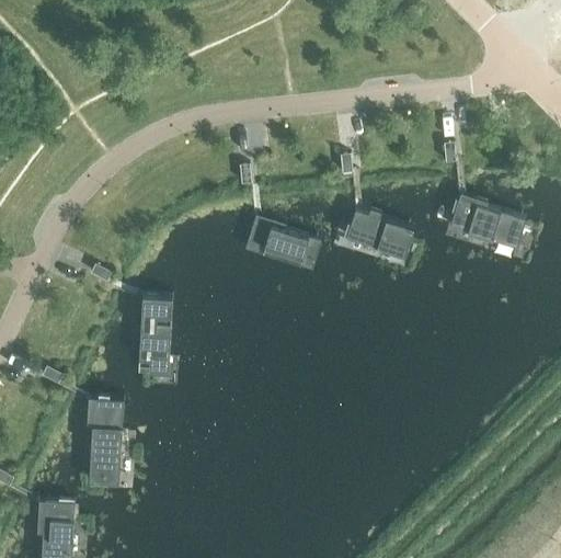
[(444,144),(446,161),(456,160),(454,143),(444,144)]
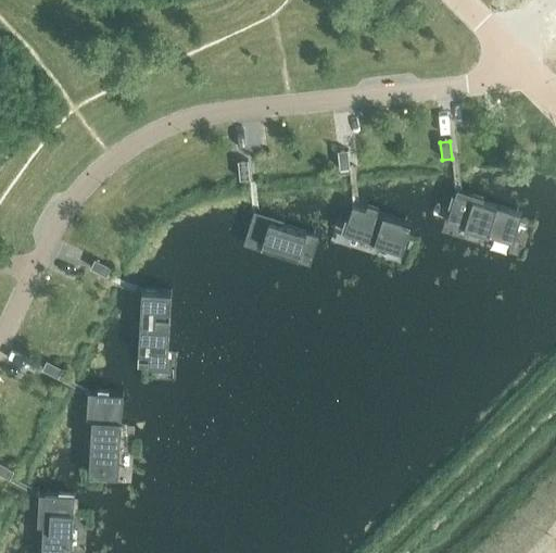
[(349,171),(346,153),(337,154),(339,172),(349,171)]
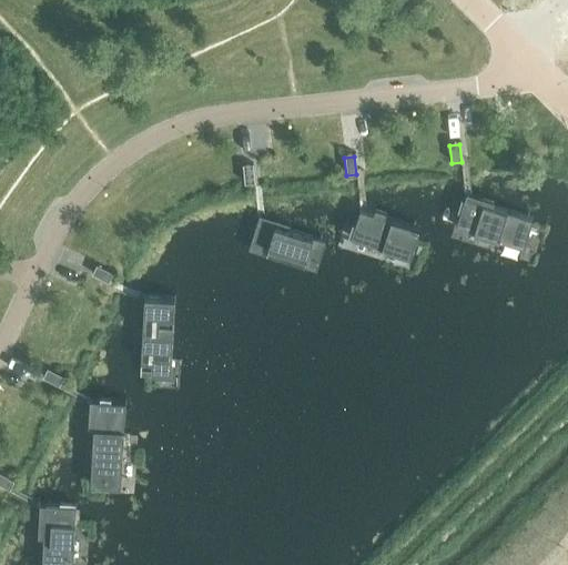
[(242,168),(244,185),(254,185),(252,168),(242,168)]
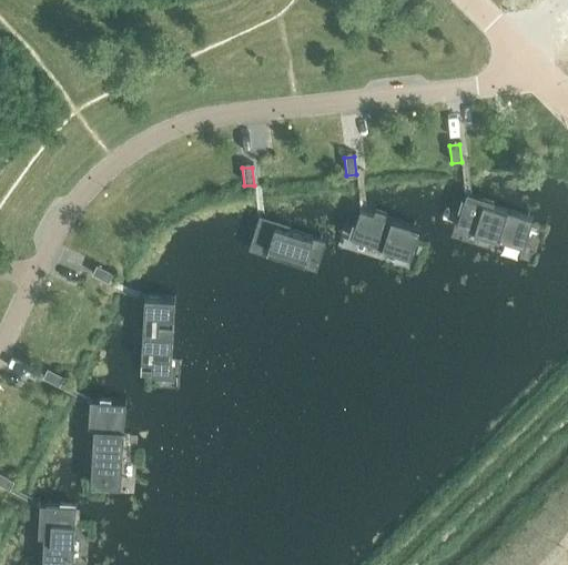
[(531,222),(464,201),(455,230),(495,242),(523,251),(531,222)]
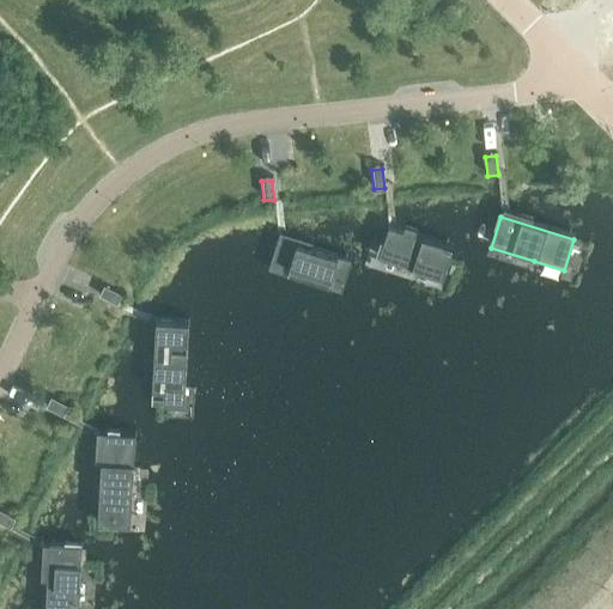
[(387,230),(377,261),(442,280),(451,249),(387,230)]
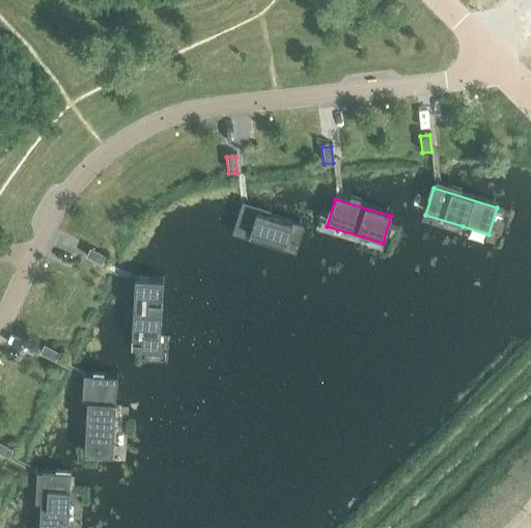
[(241,210),(231,237),(296,256),(304,229),(241,210)]
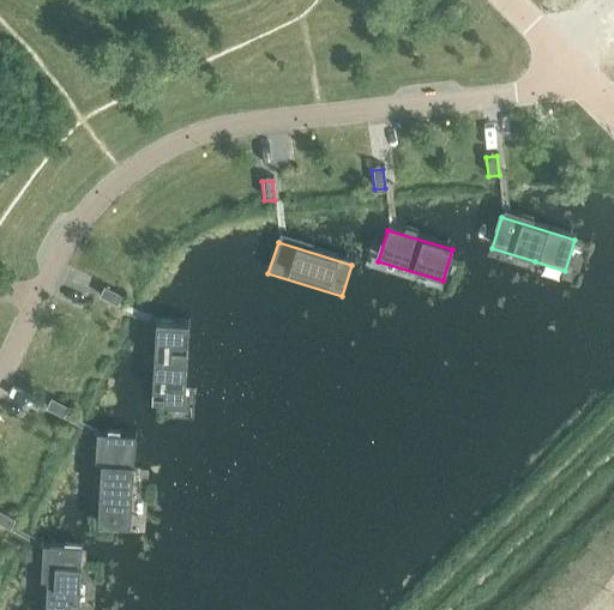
[(104,289),(100,300),(116,307),(121,297),(104,289)]
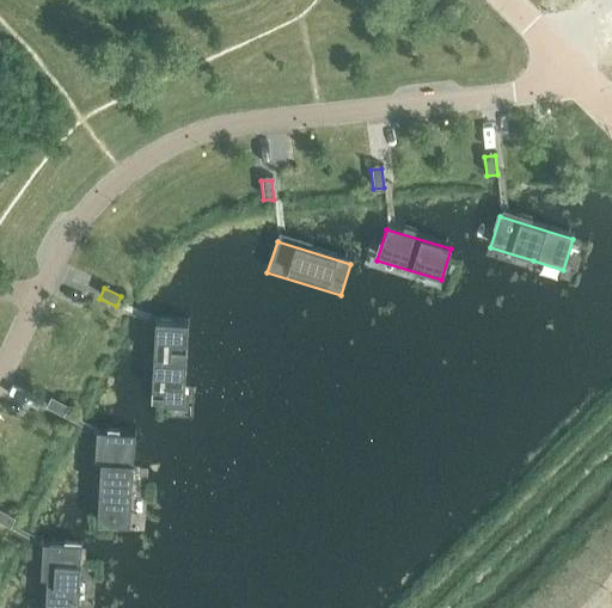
[(188,325),(155,323),(151,409),(182,410),(182,405),(183,405),(188,325)]
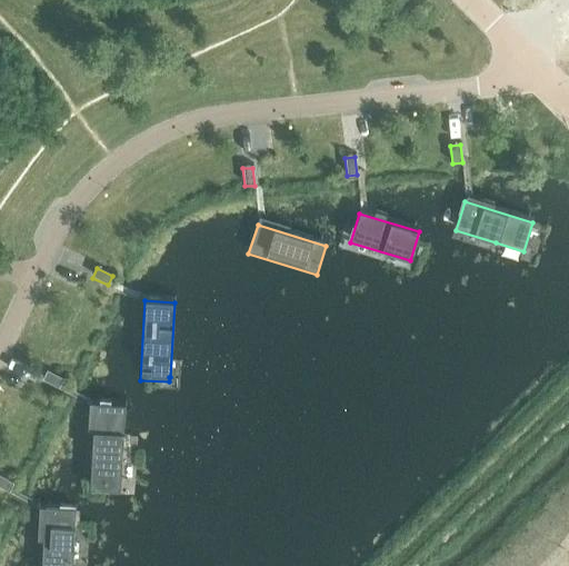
[(42,381),(59,389),(63,379),(47,373),(42,381)]
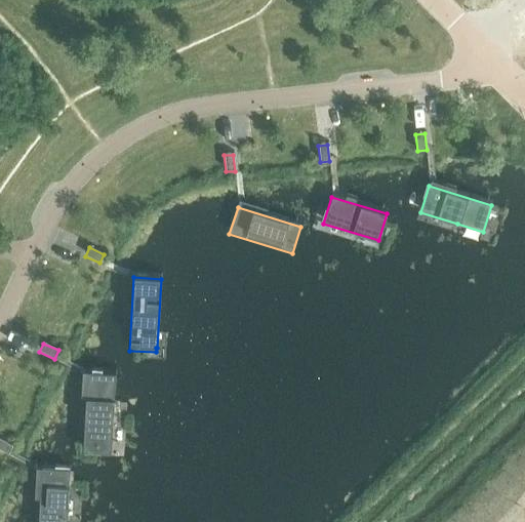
[(87,372),(86,399),(83,452),(111,454),(115,374),(87,372)]
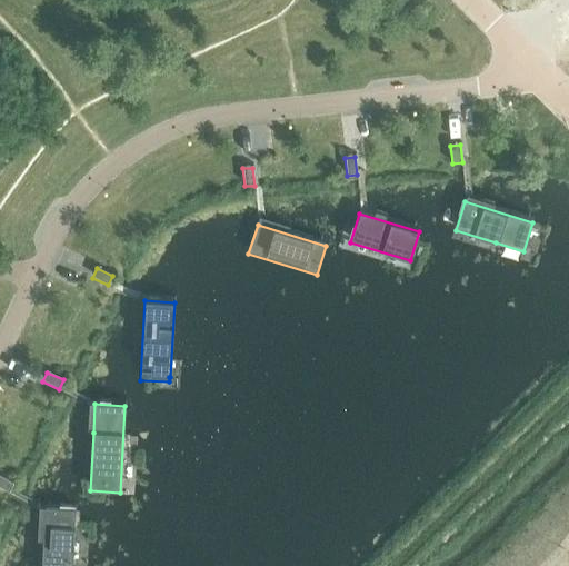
[(0,488),(9,493),(13,484),(0,476),(0,488)]
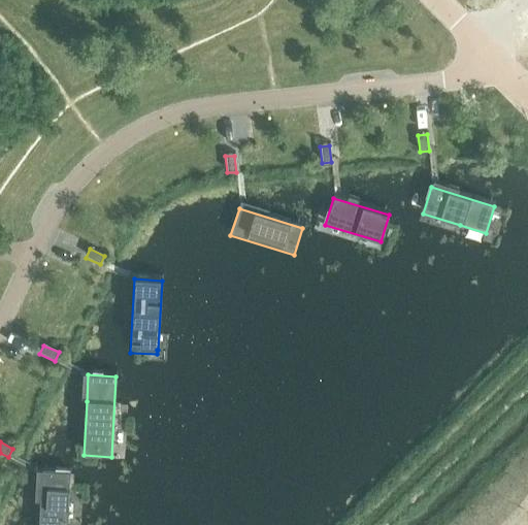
[(41,471),(40,502),(38,524),(66,524),(70,472),(41,471)]
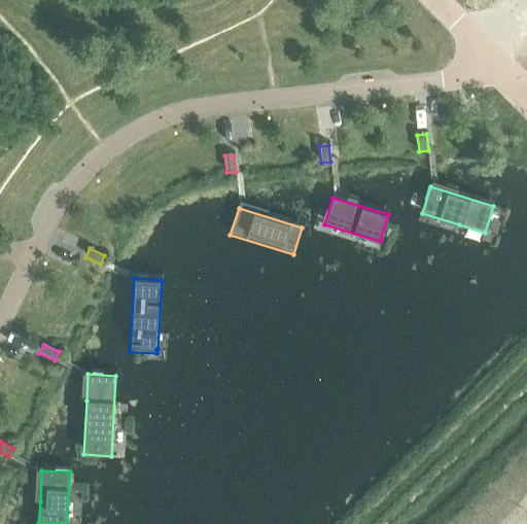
All buildings are outlined.
